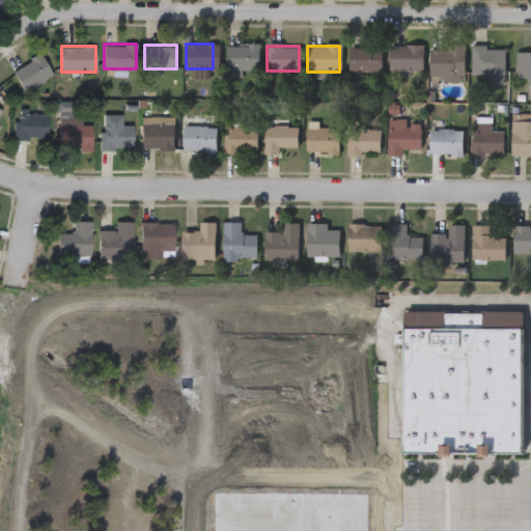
[(224,71),(224,47),(256,47),(256,71),(224,71)]
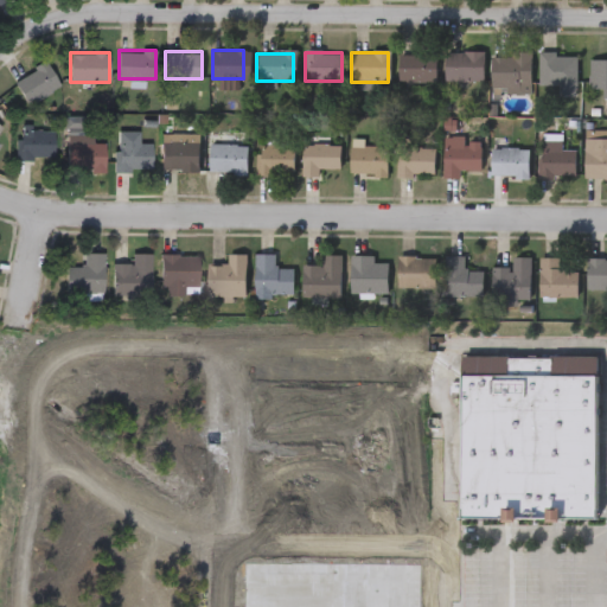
[(481,53),(481,82),(442,82),(442,53),(481,53)]
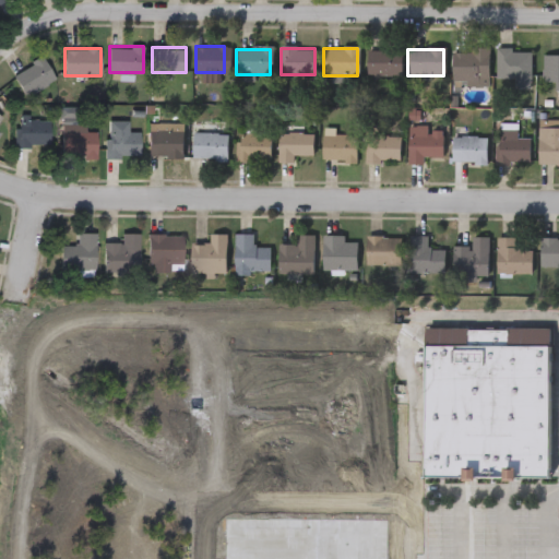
[(488,49),(488,81),(451,81),(451,49),(488,49)]
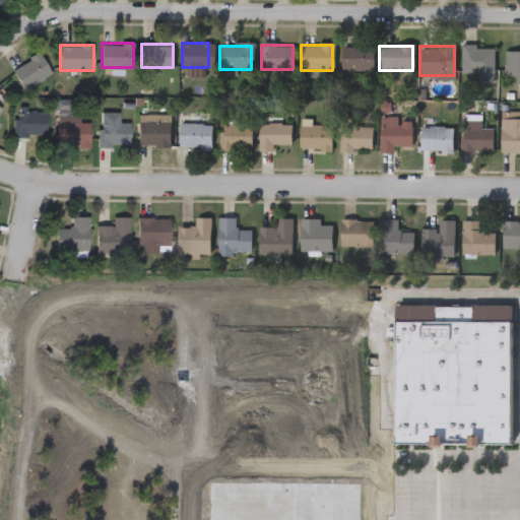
[(493,46),(493,78),(460,78),(460,46),(493,46)]
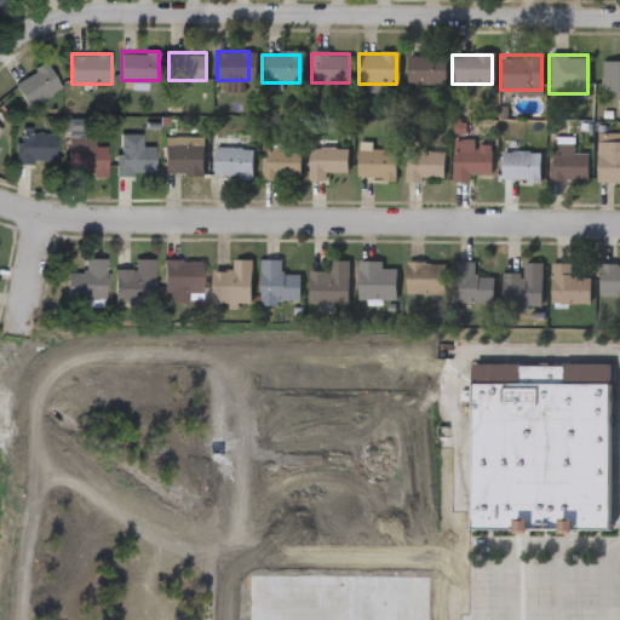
[(619,55),(619,92),(601,92),(601,62),(618,62),(618,55),(619,55)]
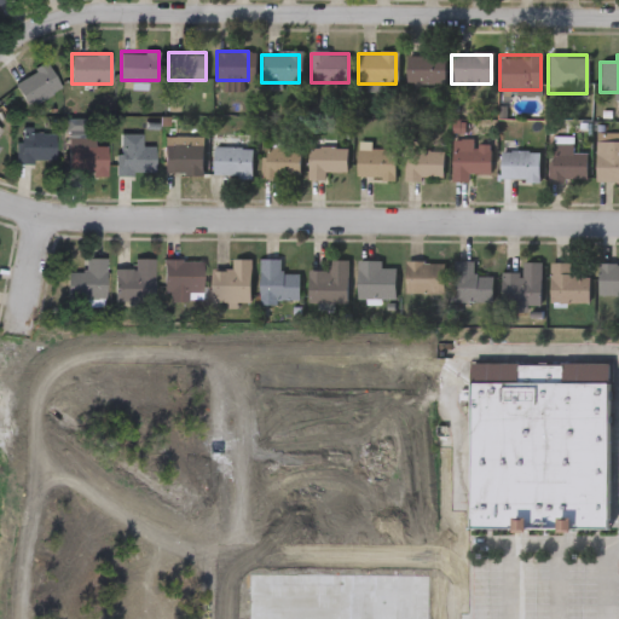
[(441,57),(441,84),(404,84),(404,57),(441,57)]
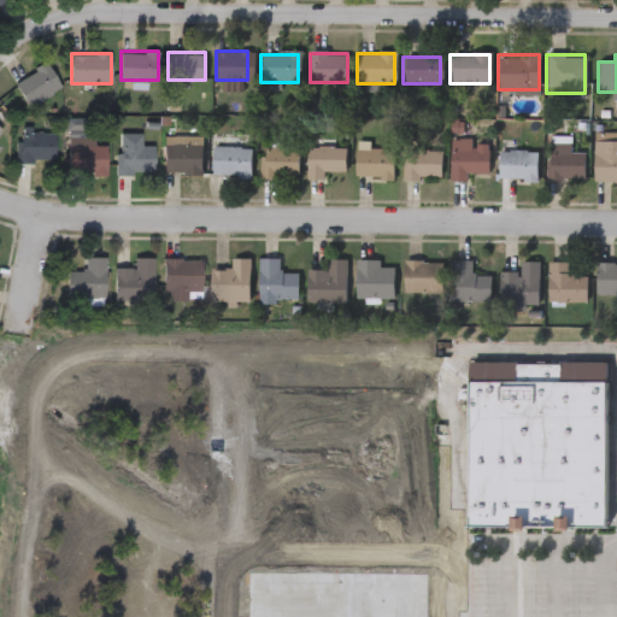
[(31,106),(15,83),(45,60),(62,83),(31,106)]
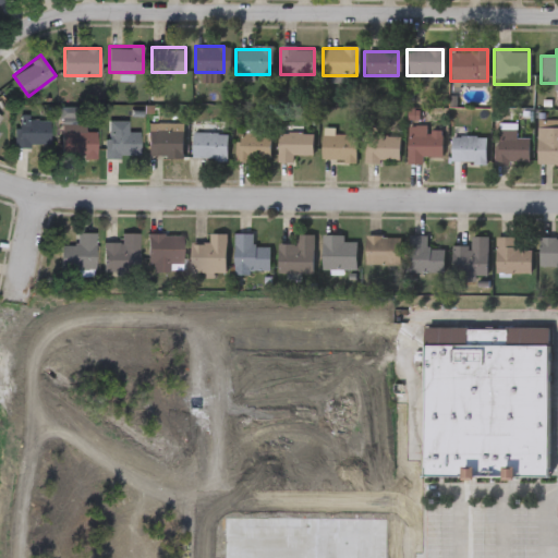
[(15,145),(15,117),(49,117),(49,145),(15,145)]
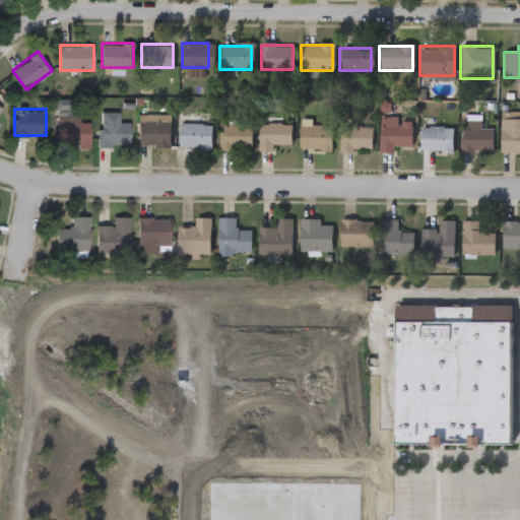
[(130,122),(130,146),(100,146),(100,112),(120,112),(120,122),(130,122)]
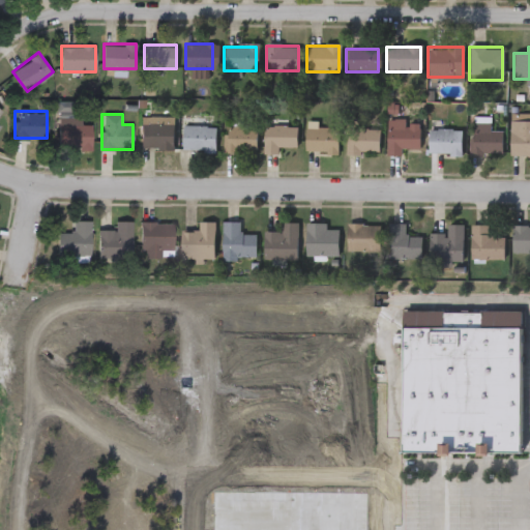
[(92,123),(92,148),(59,148),(59,116),(82,116),(82,123),(92,123)]
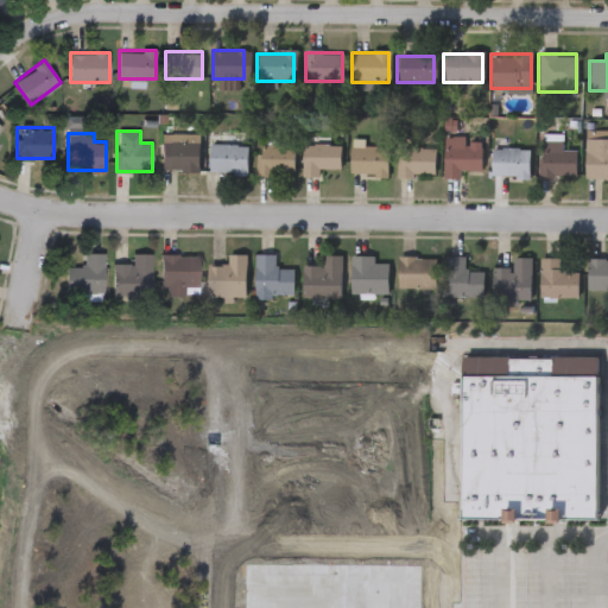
[(162,170),(162,133),(200,133),(200,170),(162,170)]
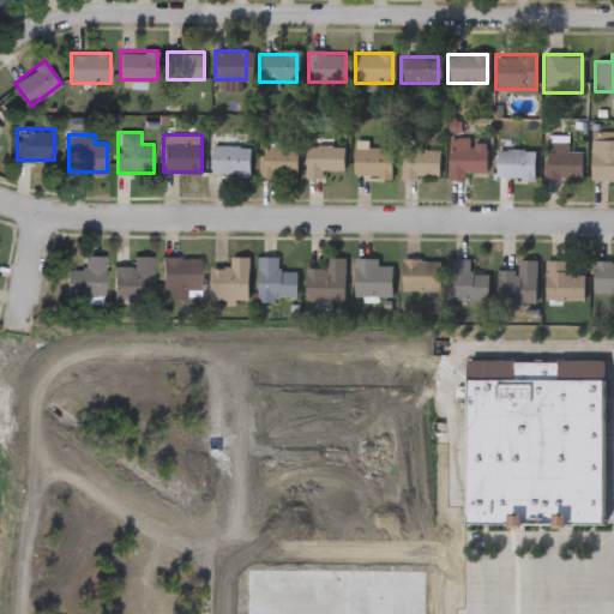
[(485,173),(464,173),(464,180),(447,180),(447,140),(485,140),(485,173)]
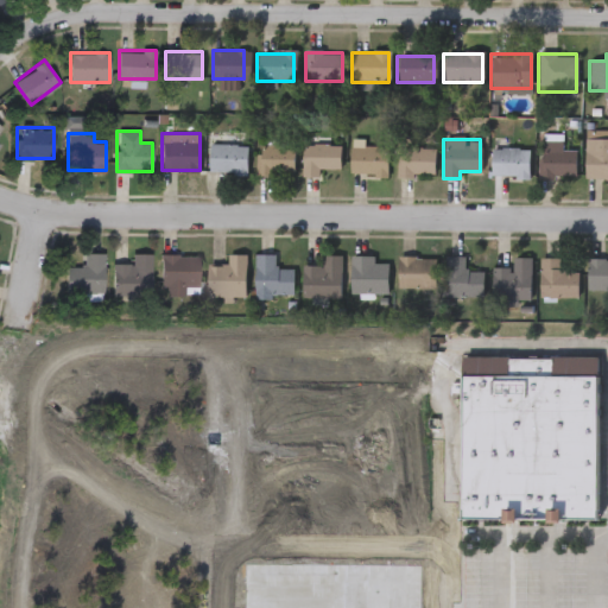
[(583,139),(607,139),(607,178),(583,178),(583,139)]
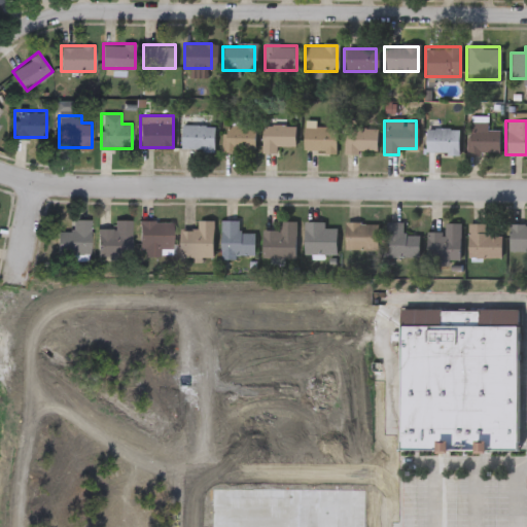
[(497,131),(497,154),(466,154),(466,123),(486,123),(486,131),(497,131)]
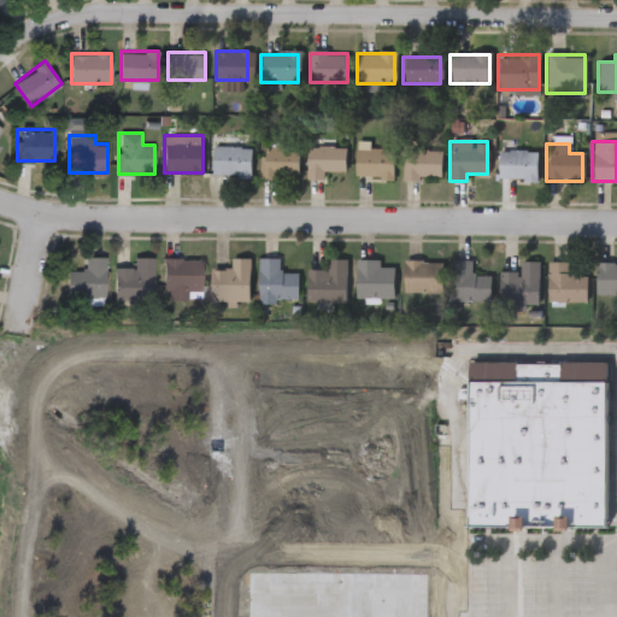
[(245,174),(213,174),(213,146),(245,146),(245,174)]
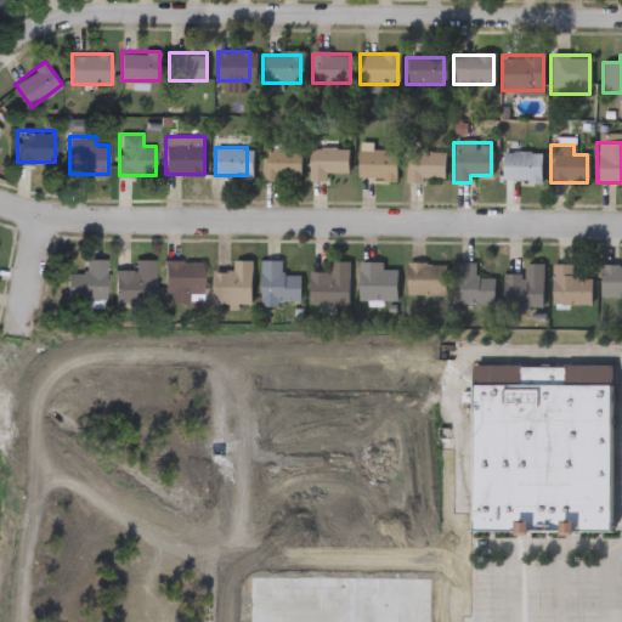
[(327,173),(327,181),(307,181),(307,148),(346,148),(346,173),(327,173)]
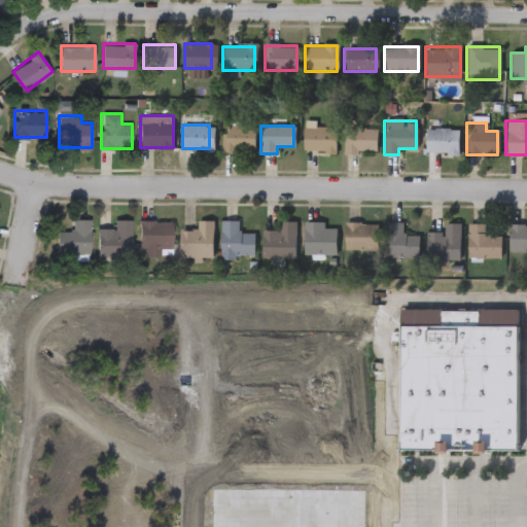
[(254,127),(254,151),(223,151),(223,127),(254,127)]
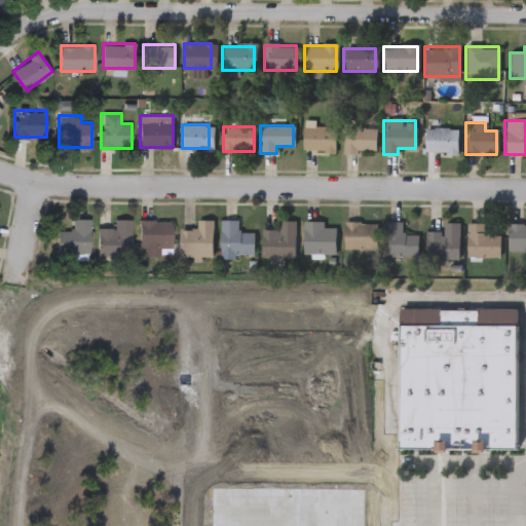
[(301,127),(335,127),(335,152),(301,152),(301,127)]
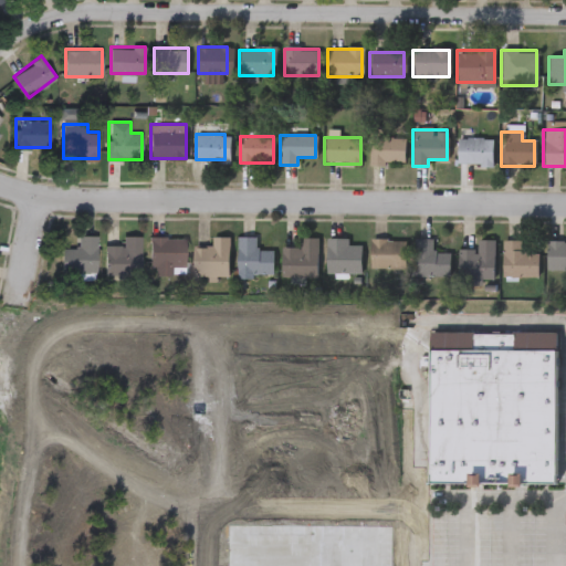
[(404,138),(404,164),(369,164),(369,138),(404,138)]
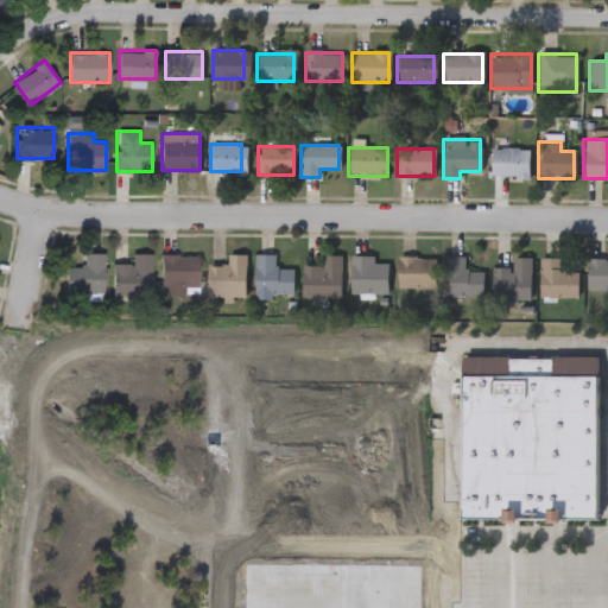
[(527,149),(527,177),(489,177),(489,149),(527,149)]
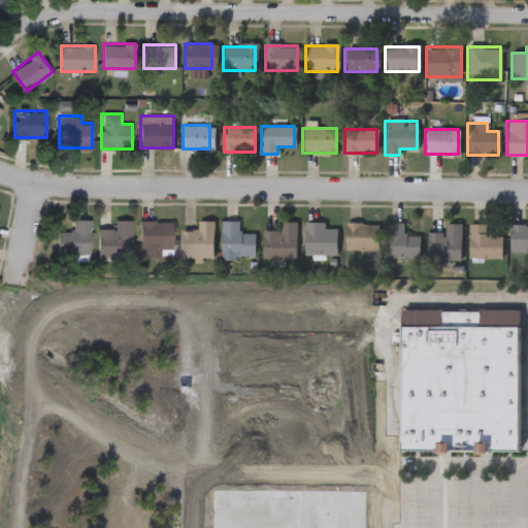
[(91,254),(57,254),(57,231),(73,231),(73,219),(91,219),(91,254)]
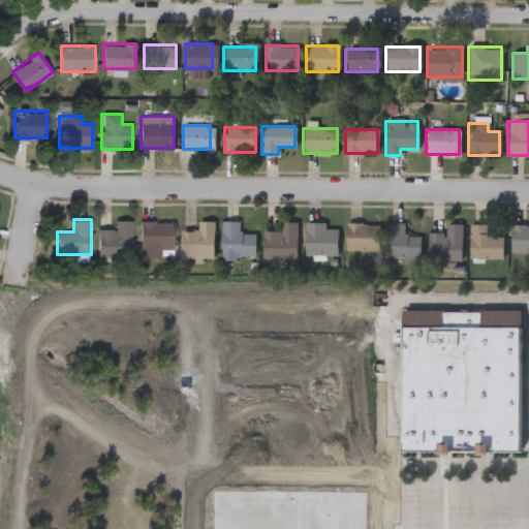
[(132,220),(132,257),(98,257),(98,229),(115,229),(115,220),(132,220)]
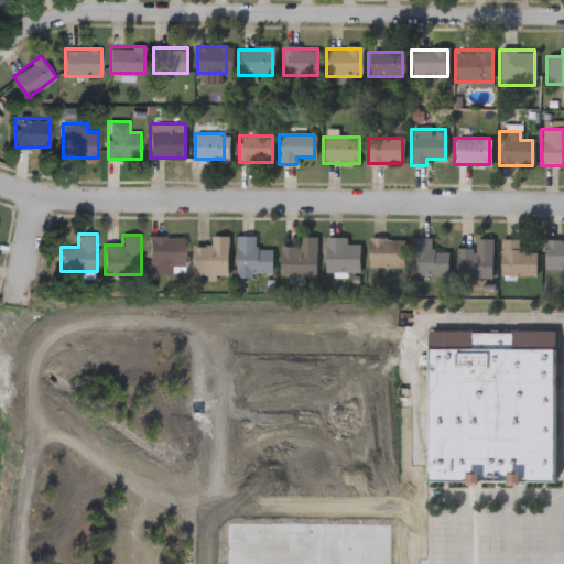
[(184,266),(150,266),(150,236),(184,236),(184,266)]
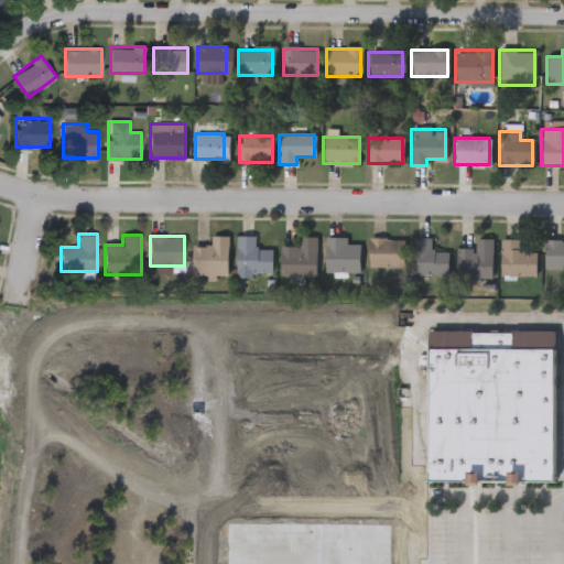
[(194,246),(212,246),(212,236),(229,236),(229,274),(194,274),(194,246)]
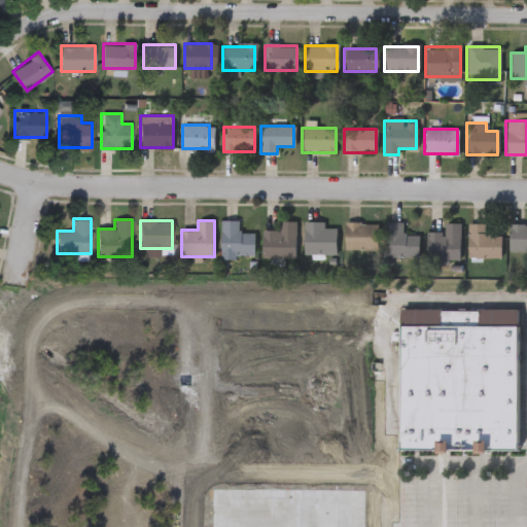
[(221,221),(234,221),(234,233),(249,233),(249,257),(221,257),(221,221)]
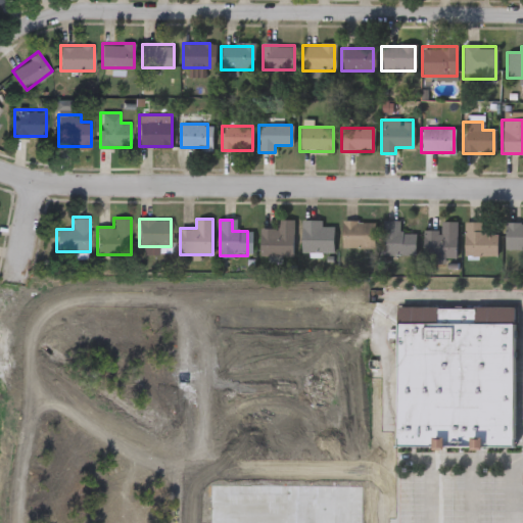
[(293,221),(293,257),(259,256),(259,230),(276,230),(276,220),(293,221)]
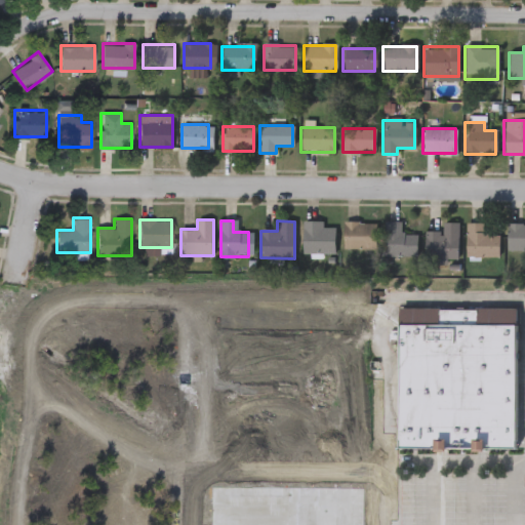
[(322,221),(322,228),(334,228),(334,254),(301,254),(301,221),(322,221)]
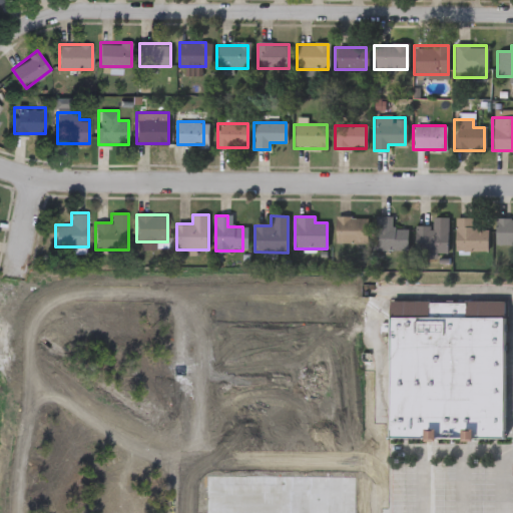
[(335,243),(335,216),(366,216),(366,243),(335,243)]
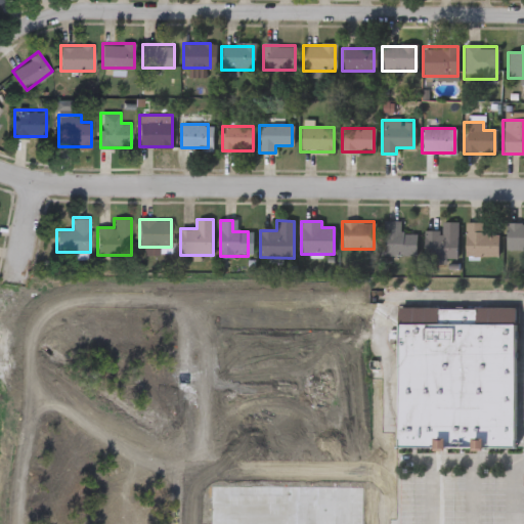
[(400,221),(400,232),(416,232),(415,257),(382,256),(382,221),(400,221)]
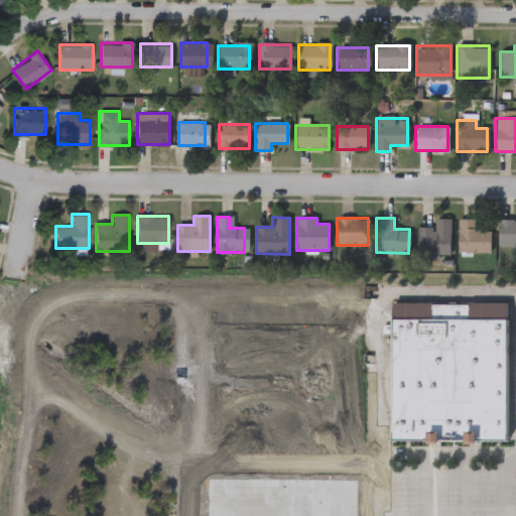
[(449,220),(449,257),(415,256),(416,228),(433,228),(433,219),(449,220)]
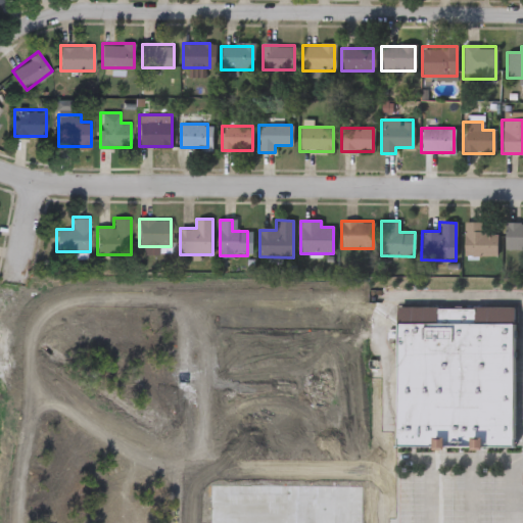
[(496,234),(495,257),(463,256),(463,223),(481,223),(481,234),(496,234)]
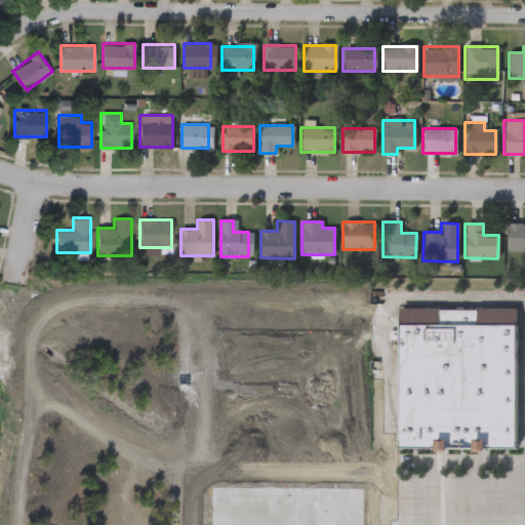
[(524,225),(524,251),(507,251),(507,225),(524,225)]
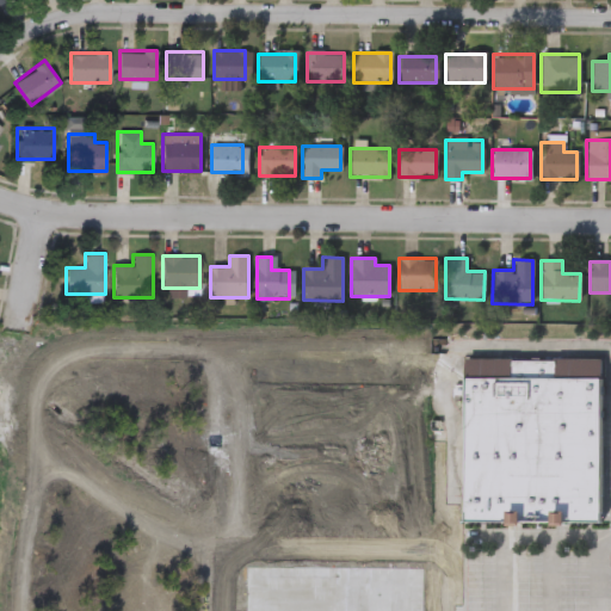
[(461,524),(462,359),(600,360),(599,517),(599,525),(461,524)]
